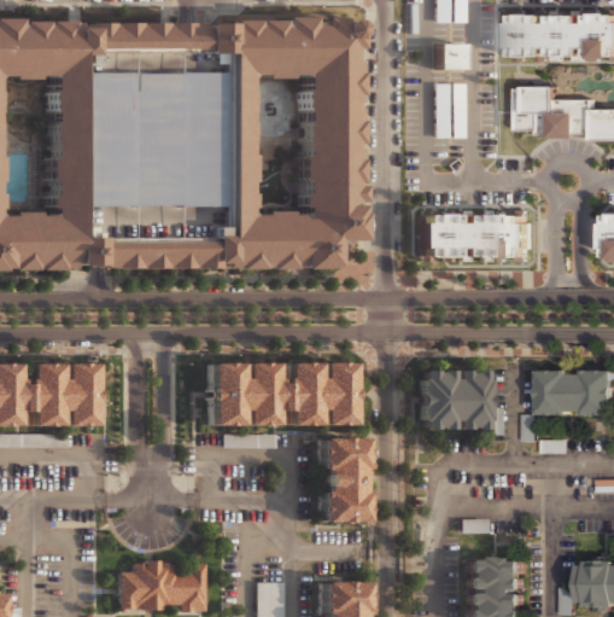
[(437,0),(451,0),(451,23),(437,23),(437,0)]
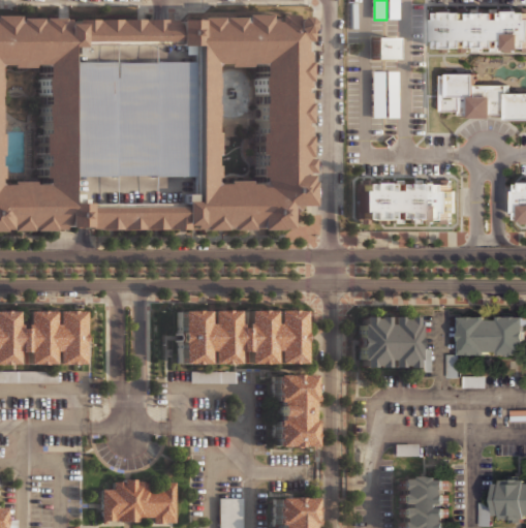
[(389,0),(401,0),(401,20),(389,20),(389,0)]
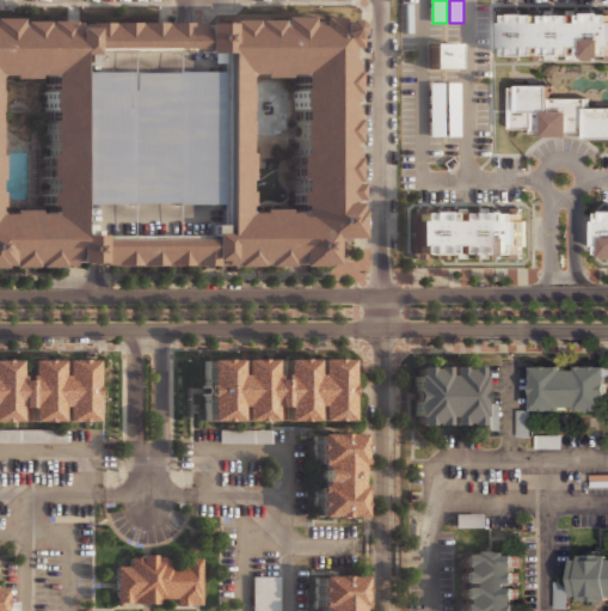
[(509,56),(513,56),(513,61),(523,61),(523,56),(534,56),(534,61),(544,61),(544,48),(551,48),(551,61),(560,61),(560,56),(572,56),(572,61),(581,61),(581,48),(587,48),(587,61),(597,61),(597,56),(607,56),(607,16),(597,16),(597,11),(587,11),(587,23),(581,23),(581,10),(572,10),(572,17),(559,17),(559,11),(551,11),(551,23),(544,23),(544,11),(535,11),(535,16),(523,16),(523,10),(513,10),(513,16),(509,16),(509,56)]
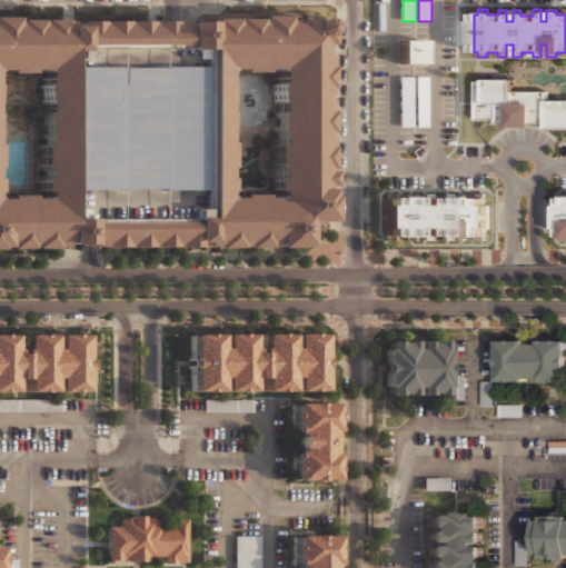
[(0,18),(13,18),(13,20),(62,20),(62,21),(68,21),(68,26),(76,26),(76,22),(171,21),(171,25),(177,25),(182,25),(182,22),(202,22),(206,20),(257,19),(257,17),(289,17),(289,21),(290,21),(295,17),(309,17),(309,22),(313,19),(319,19),(325,25),(325,45),(318,45),(319,57),(324,57),(324,67),(325,67),(325,87),(324,87),(324,110),(326,112),(326,133),(324,133),(324,135),(325,136),(325,146),(326,147),(326,171),(328,171),(328,187),(325,187),(325,196),(327,197),(327,221),(314,222),(303,233),(303,246),(286,248),(216,249),(216,247),(101,247),(100,246),(93,246),(90,246),(90,245),(63,245),(63,248),(52,248),(52,249),(0,249),(0,18)]
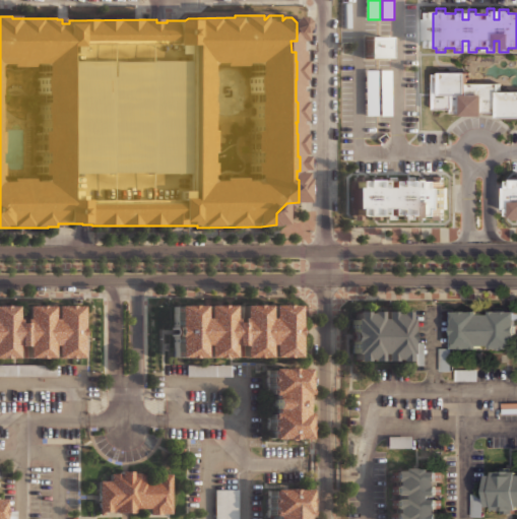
[(391,37),(370,37),(370,59),(391,59),(391,37)]
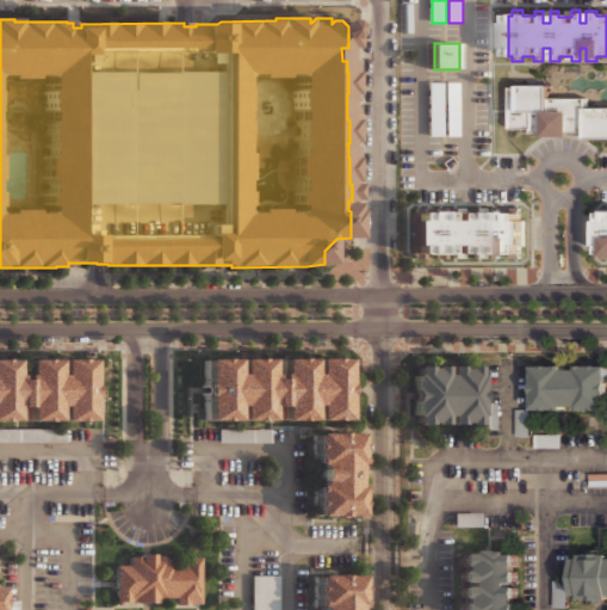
[(431,84),(445,82),(445,136),(432,136),(431,84)]
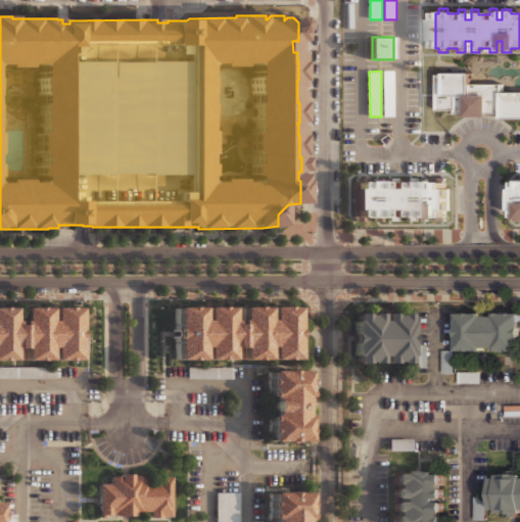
[(395,70),(395,116),(384,116),(383,70),(395,70)]
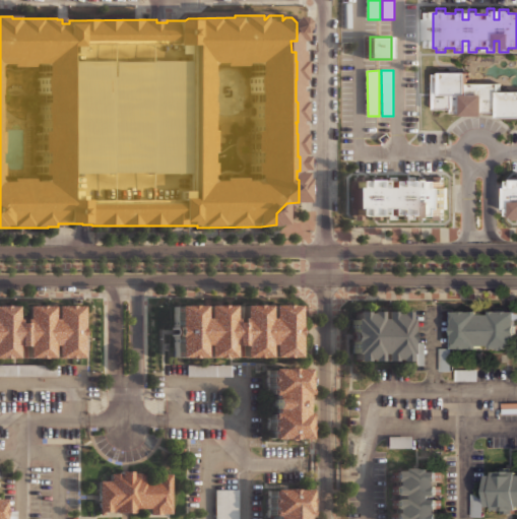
[(501,118),(516,118),(516,92),(502,92),(502,84),(471,84),(471,73),(443,73),(443,74),(437,74),(437,111),(455,111),(455,116),(501,116),(501,118)]
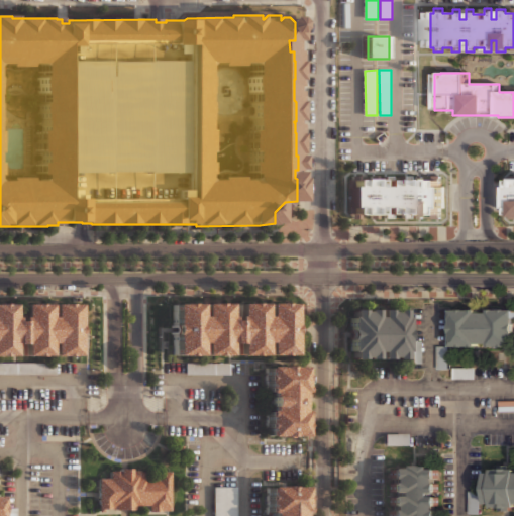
[(445,208),(443,208),(443,219),(434,219),(434,215),(425,215),(425,219),(417,219),(417,207),(411,207),(411,218),(403,218),(403,214),(393,214),(393,219),(386,219),(386,208),(381,208),(381,219),(372,219),(372,215),(362,215),(362,219),(354,219),(354,215),(350,215),(350,181),(353,181),(353,177),(361,177),(361,181),(372,181),(372,176),(381,176),(381,186),(386,186),(386,176),(393,176),(393,181),(403,181),(403,176),(411,176),(411,186),(417,186),(417,176),(424,176),(424,181),(434,181),(434,176),(443,176),(443,185),(445,185),(445,208)]
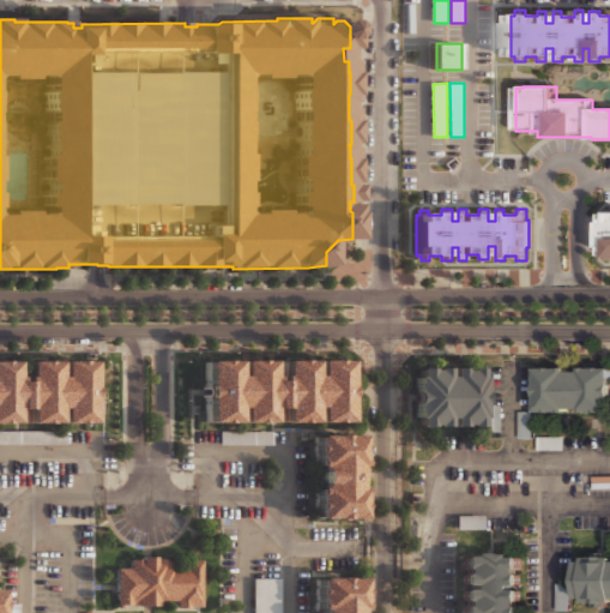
[(239,360),(207,361),(207,385),(206,385),(206,398),(207,398),(207,422),(237,422),(237,407),(242,407),(242,422),(272,422),(272,407),(285,407),(285,421),(314,421),(314,406),(320,406),(320,420),(348,420),(348,361),(319,361),(319,376),(314,376),(314,360),(284,360),(284,374),(281,374),(281,379),(276,379),(276,374),(272,374),(272,360),(242,360),(242,376),(239,376),(239,360)]
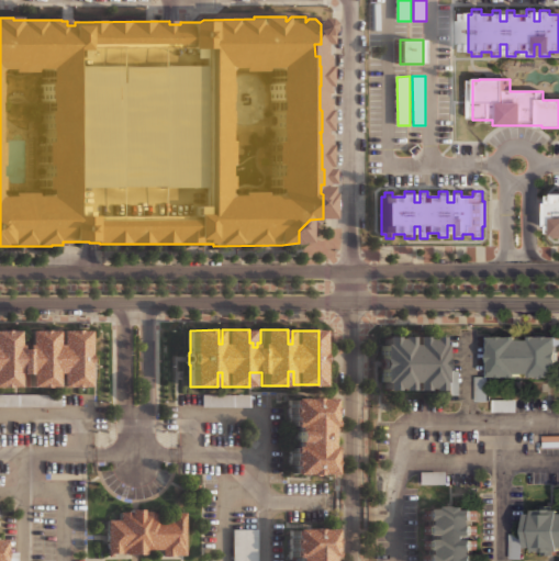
[(0,388),(13,388),(13,374),(25,374),(25,386),(52,386),(52,373),(57,373),(57,386),(82,386),(82,332),(57,332),(57,346),(53,346),(53,332),(24,332),(24,345),(22,345),(22,349),(17,349),(17,345),(14,345),(14,332),(0,332),(0,388)]
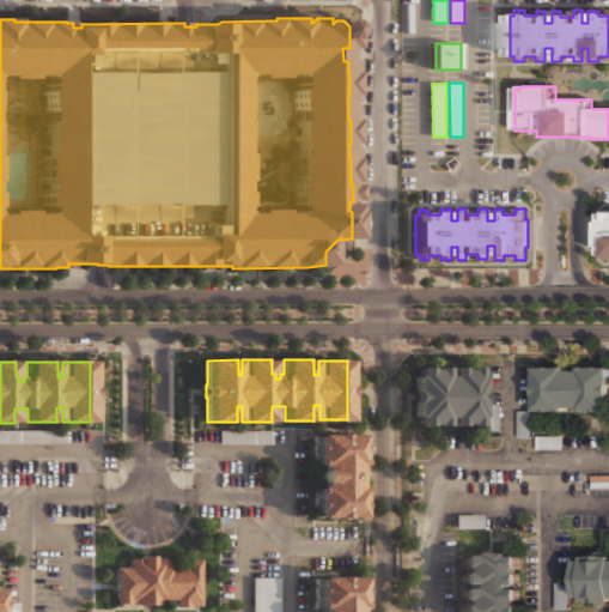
[(481,367),(469,367),(469,369),(464,369),(464,368),(454,368),(454,376),(449,376),(449,368),(437,368),(437,369),(432,369),(432,368),(421,368),(421,376),(418,376),(418,418),(421,418),(421,426),(432,426),(432,424),(437,424),(437,426),(449,426),(449,417),(454,417),(454,426),(464,426),(464,424),(470,424),(470,426),(481,426),(481,417),(485,417),(485,376),(481,376),(481,367)]
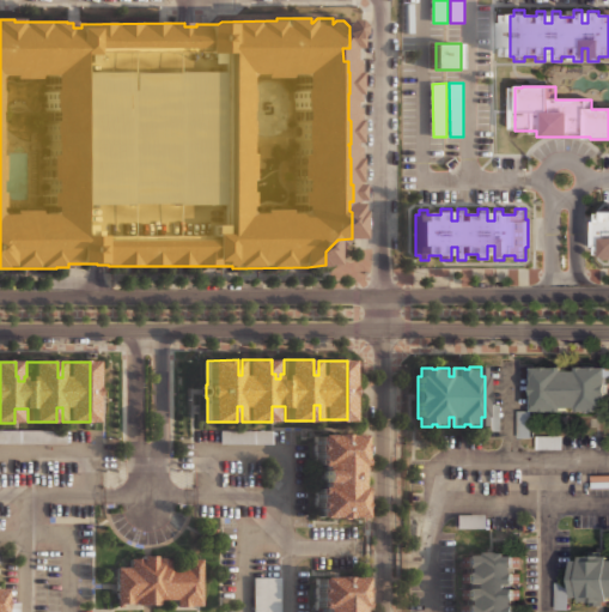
[(608,368),(584,368),(584,371),(570,371),(570,368),(539,368),(539,412),(570,412),(570,408),(584,408),(584,412),(608,412),(608,368)]
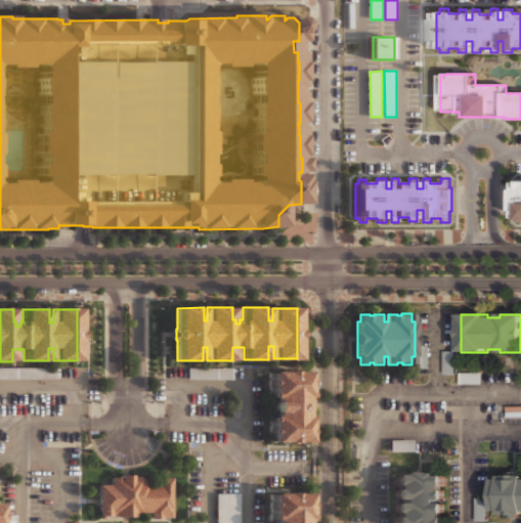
[(431,368),(420,368),(420,346),(431,346),(431,368)]
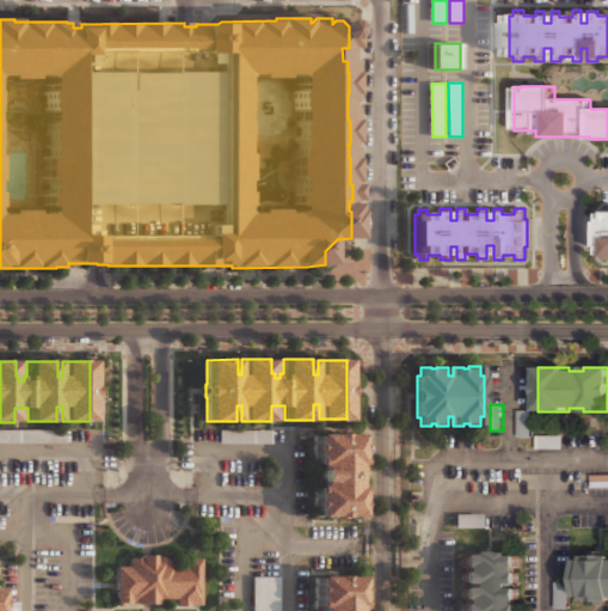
[(533,438),(520,438),(520,410),(533,410),(533,438)]
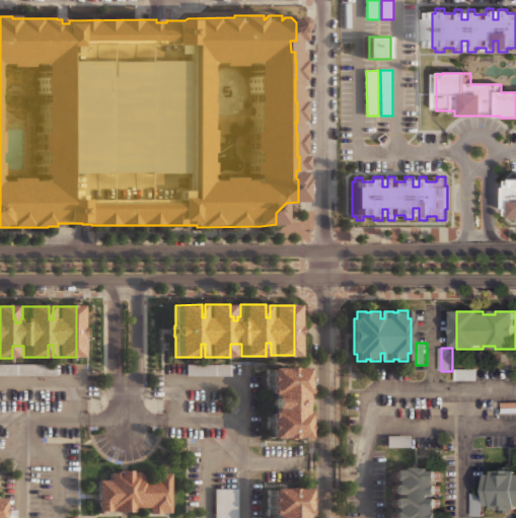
[(0,364),(57,365),(57,376),(0,375),(0,364)]
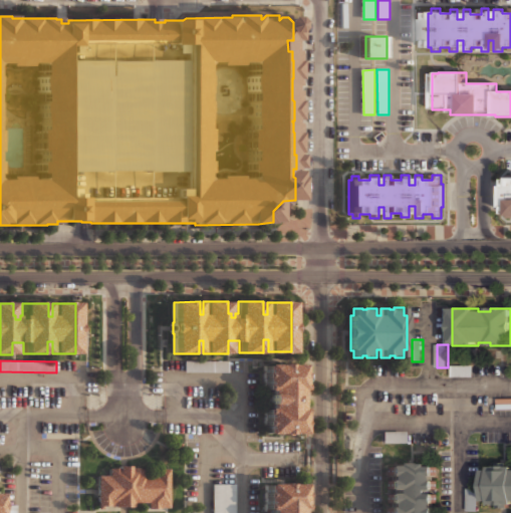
[(230,372),(187,372),(187,361),(231,361),(230,372)]
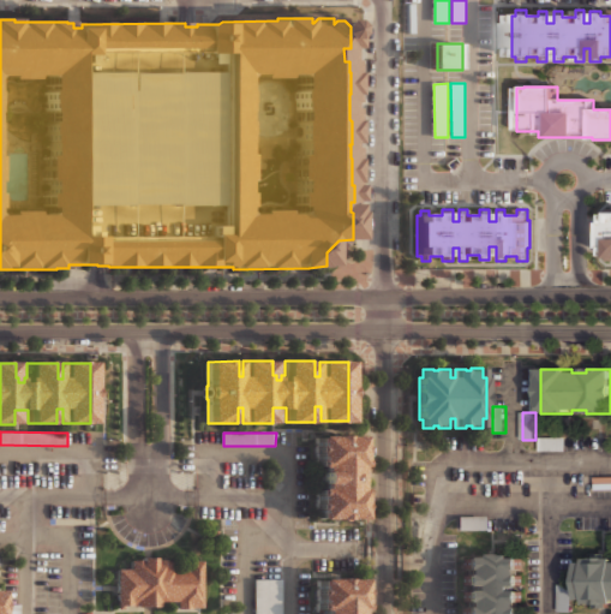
[(360,434),(317,434),(317,464),(322,464),(322,487),(317,487),(317,518),(333,518),(333,520),(346,520),(346,518),(361,518),(361,487),(357,487),(357,465),(361,465),(360,434)]
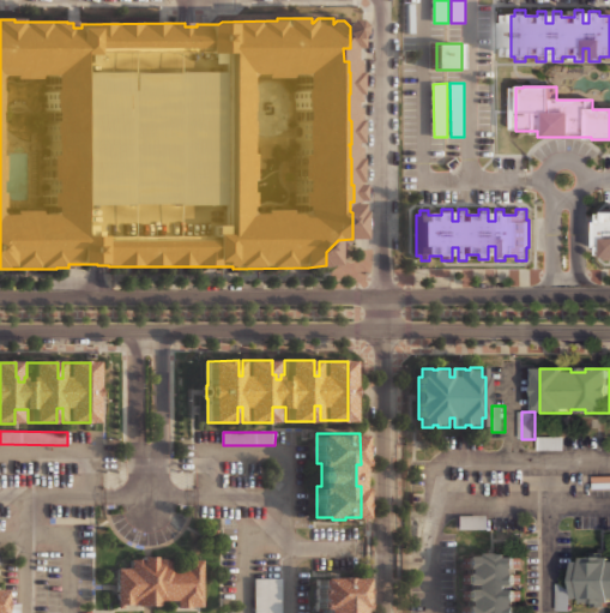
[(541,451),(541,437),(567,437),(567,451),(541,451)]
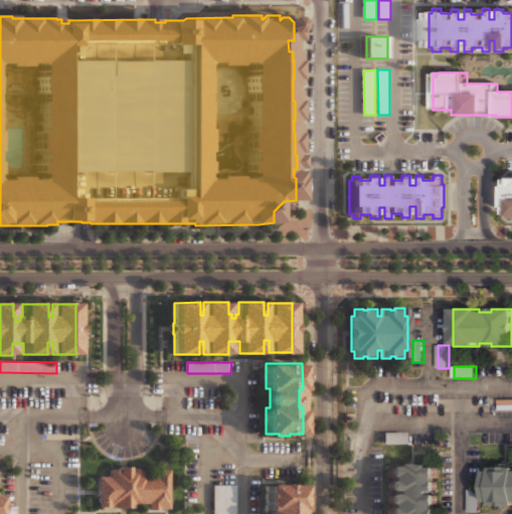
[(385,444),(385,433),(408,433),(408,444),(385,444)]
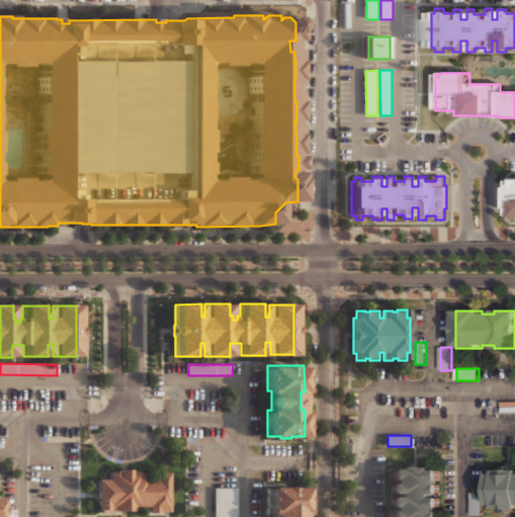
[(442,516),(442,511),(440,511),(440,507),(441,507),(441,497),(434,497),(434,494),(441,494),(441,484),(439,484),(439,480),(441,480),(441,469),(434,469),(434,467),(399,467),(399,469),(392,470),(392,480),(393,480),(393,484),(392,484),(392,494),(399,494),(399,498),(392,498),(392,507),(394,507),(394,512),(392,512),(392,516),(442,516)]
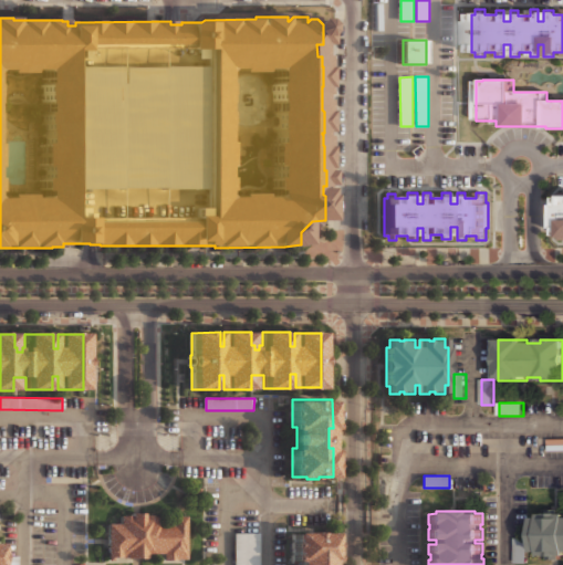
[(188,518),(188,560),(177,560),(177,561),(165,561),(165,554),(150,554),(150,558),(128,558),(128,557),(116,557),(116,562),(110,562),(110,524),(122,524),(122,516),(133,516),(133,513),(146,513),(146,515),(156,515),(156,518),(188,518)]
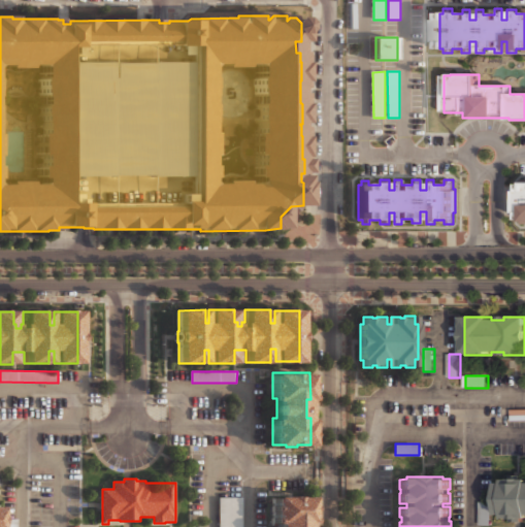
[(500,483),(506,483),(506,479),(524,479),(524,522),(514,522),(514,518),(507,518),(507,515),(500,515),(500,483)]
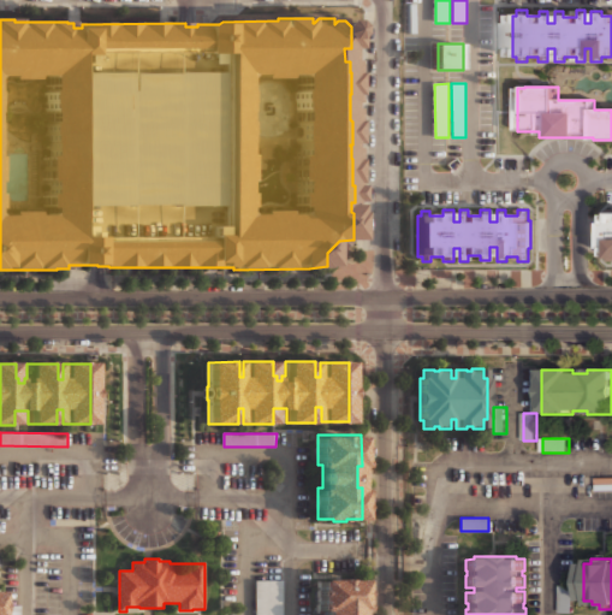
[(362,578),(319,578),(319,613),(324,613),(324,614),(358,614),(358,609),(362,609),(362,578)]
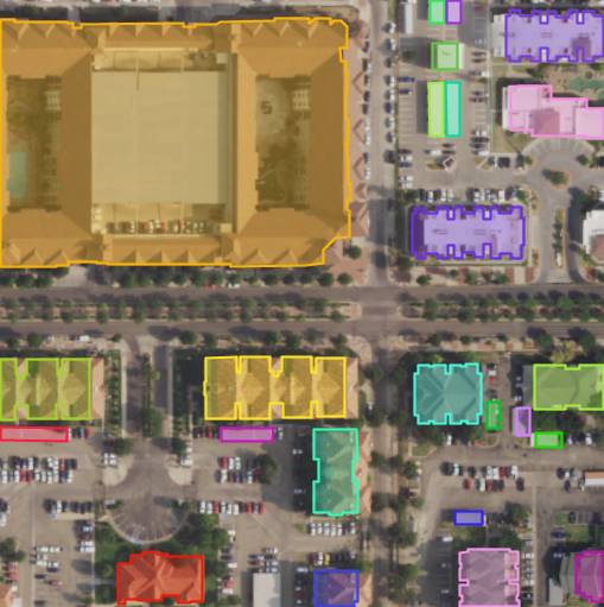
[(254,606),(254,574),(280,573),(280,606),(254,606)]
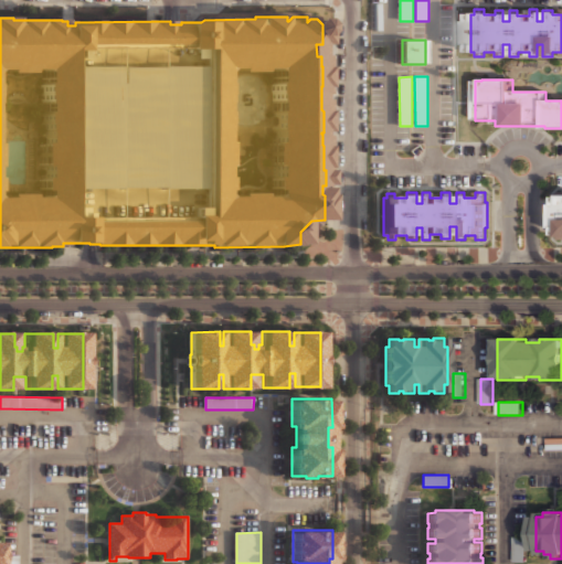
[(528,562),(516,562),(516,538),(528,538),(528,562)]
